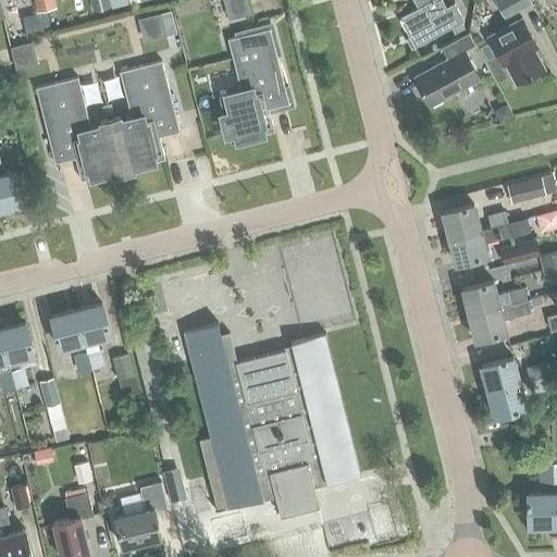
[(42,0),(33,0),(37,13),(46,11),(42,0)]
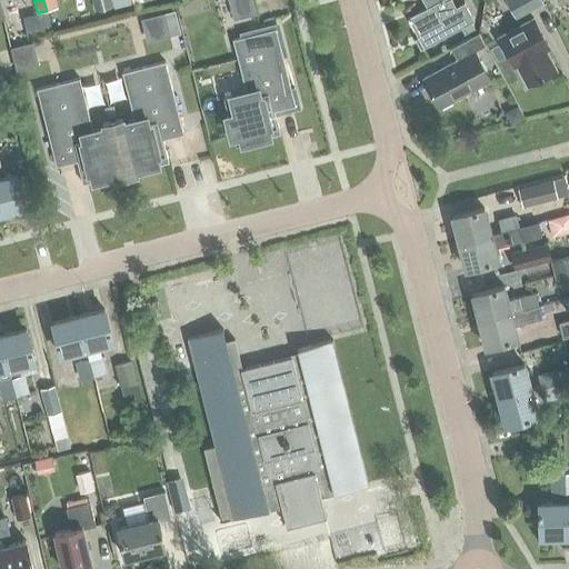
[(53,0),(43,0),(47,11),(57,8),(53,0)]
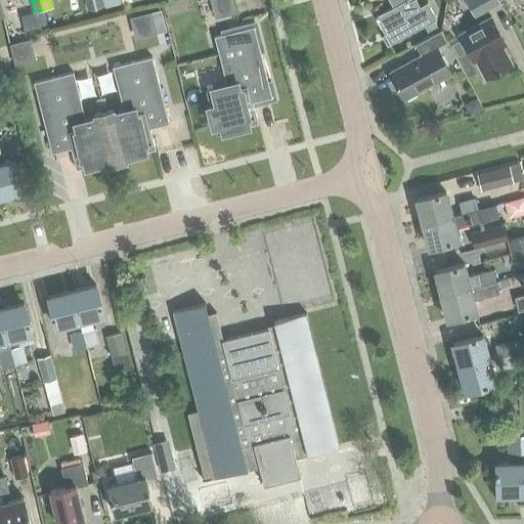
[(103,6),(101,0),(83,0),(87,10),(103,6)]
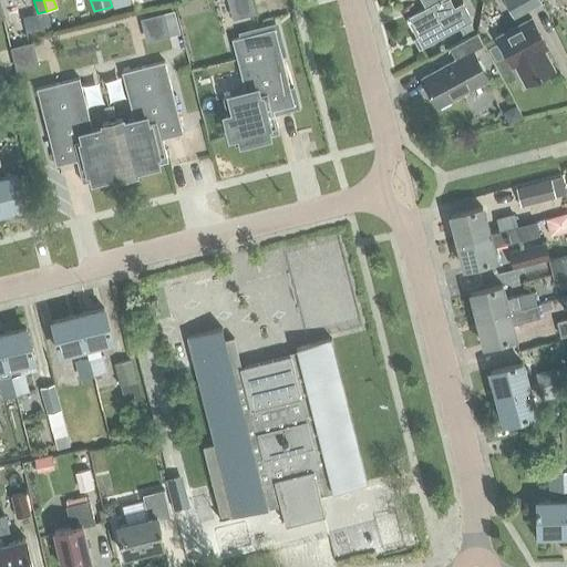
[(226,0),(232,21),(255,14),(250,0),(226,0)]
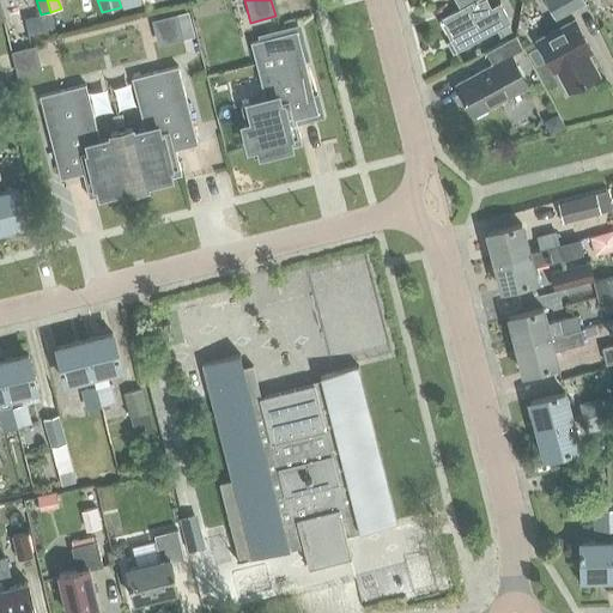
[(485,0),(454,0),(459,10),(438,20),(450,41),(447,43),(453,54),(495,31),(508,24),(510,23),(498,2),(489,7),(485,0)]
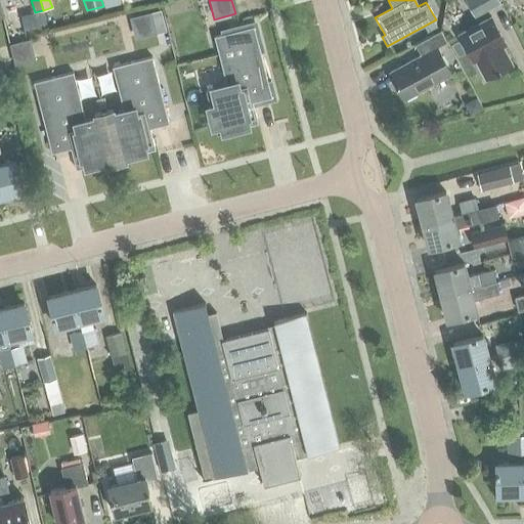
[(464,0),(474,17),(499,4),(496,0),(464,0)]
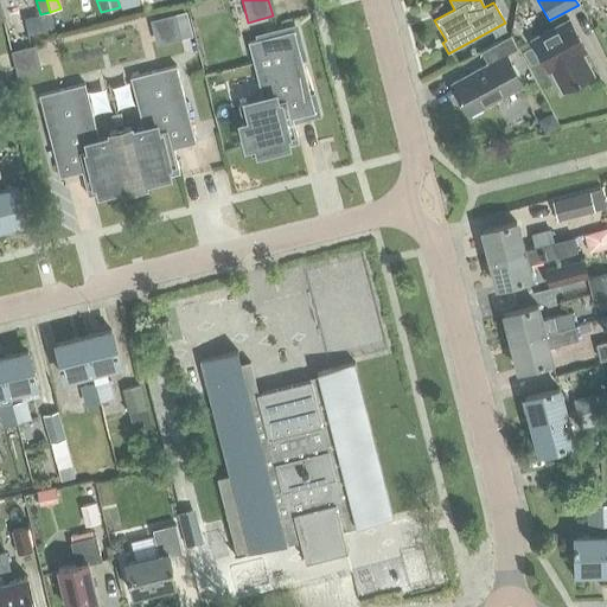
[(149,20),(155,45),(180,39),(174,14),(149,20)]
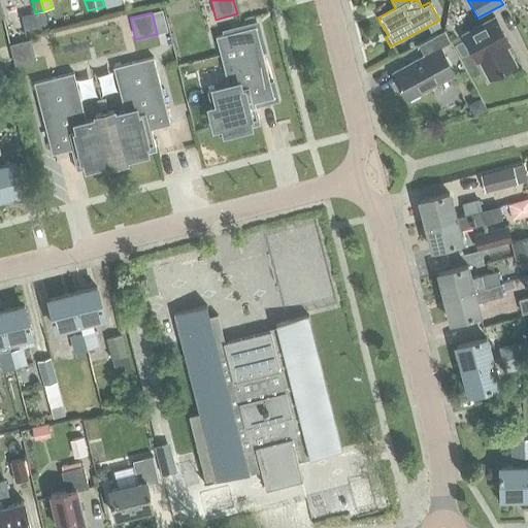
[(505,46),(508,45),(494,18),(462,35),(476,63),(479,62),(488,79),(516,65),(505,46)]
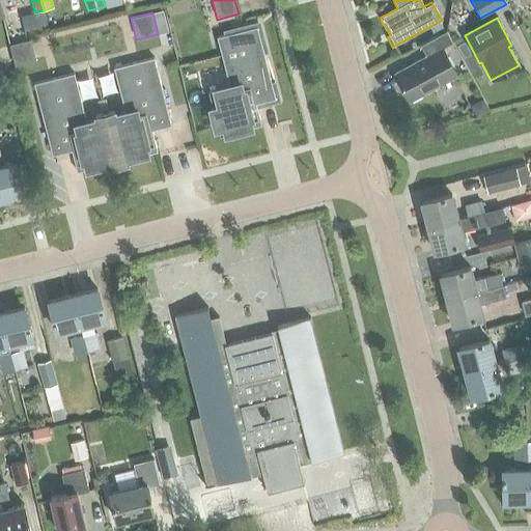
[(432,33),(443,28),(440,21),(428,27),(432,33)]
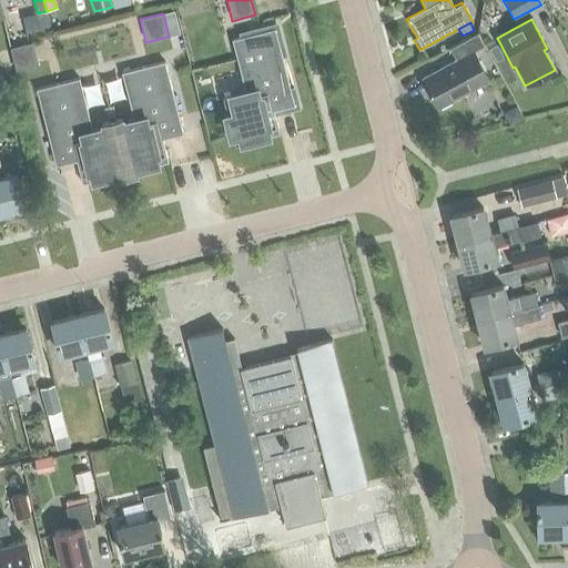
[(232,138),(234,145),(279,134),(273,111),(294,107),(274,29),(231,40),(244,92),(222,98),(226,117),(224,117),(230,138),(232,138)]
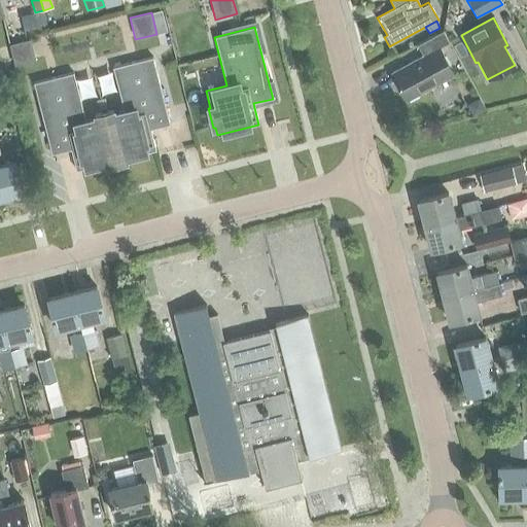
[(423,56),(391,73),(406,100),(453,75),(438,47),(448,42),(443,31),(417,45),(423,56)]
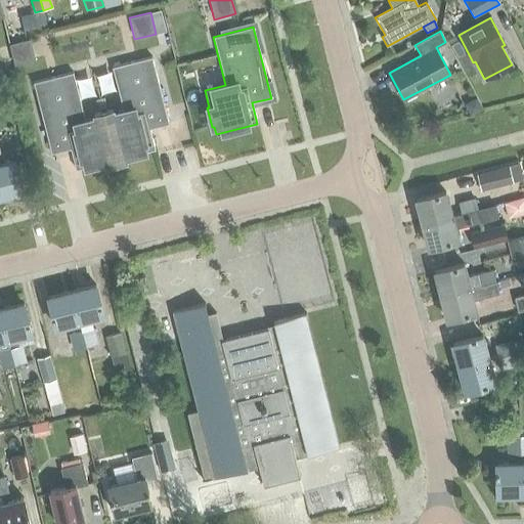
[(36,61),(30,40),(9,45),(14,67),(36,61)]
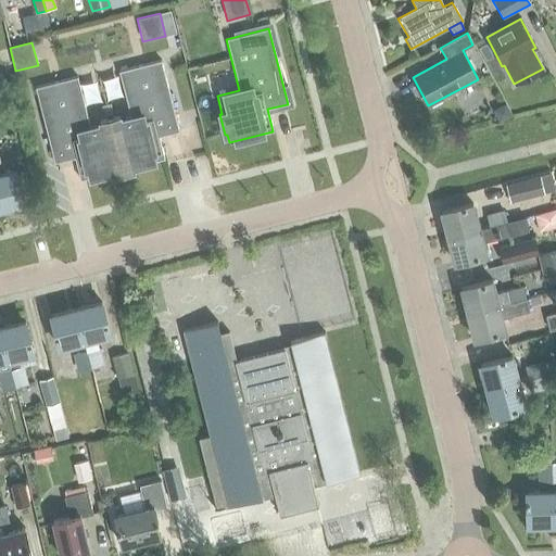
[(119,116),(109,119),(123,174),(134,172),(133,167),(164,159),(159,137),(178,131),(161,61),(118,72),(130,118),(121,121),(119,116)]
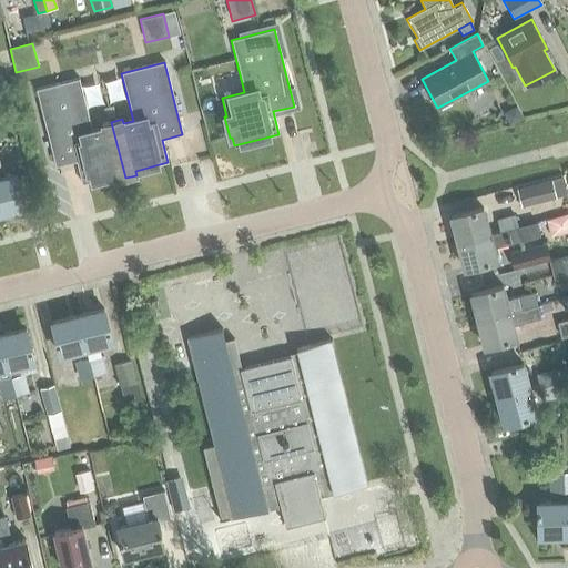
[(125,178),(111,122),(101,124),(102,129),(92,131),(79,79),(36,90),(56,166),(75,161),(81,184),(114,176),(115,180),(125,178)]
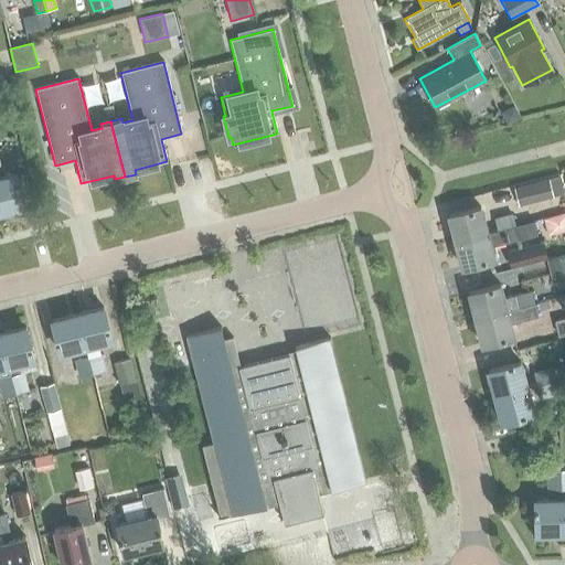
[(0,212),(23,206),(16,174),(0,178),(0,212)]
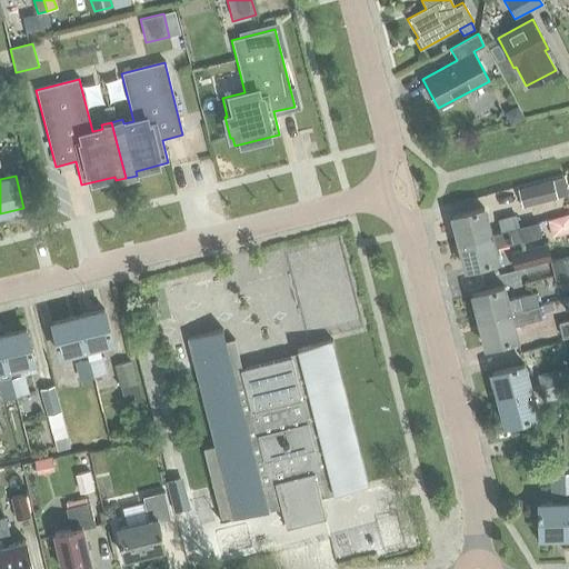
[(517,190),(522,208),(557,200),(552,181),(517,190)]
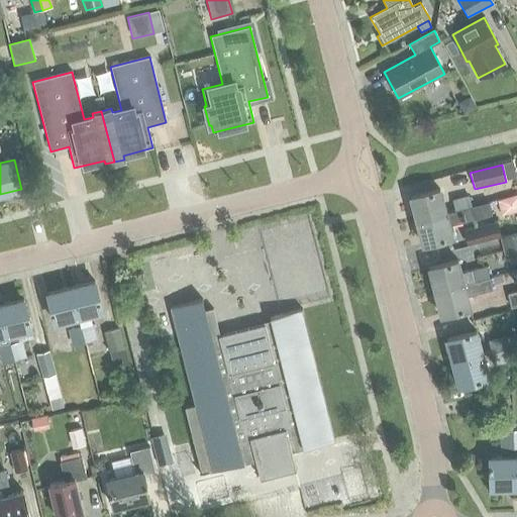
[(439,190),(410,197),(416,221),(445,213),(439,190)]
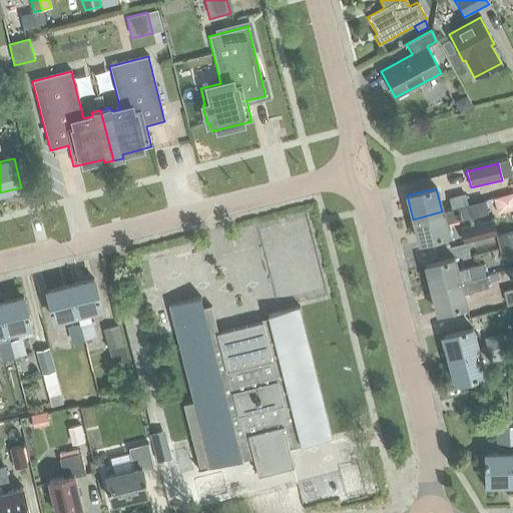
[(464,195),(448,199),(451,209),(467,205),(464,195)]
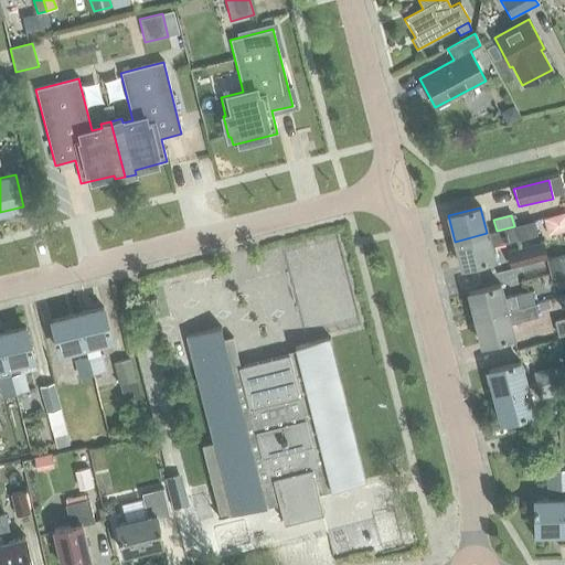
[(487,233),(455,242),(461,268),(493,259),(490,245),(536,233),(533,221),(514,226),(497,231),(487,233)]
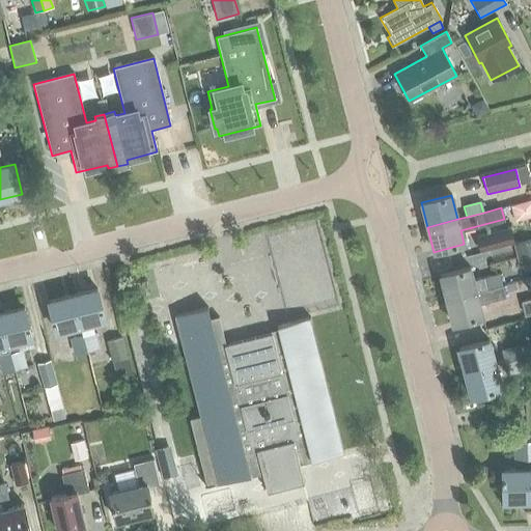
[(476,238),(479,252),(514,245),(510,229),(476,238)]
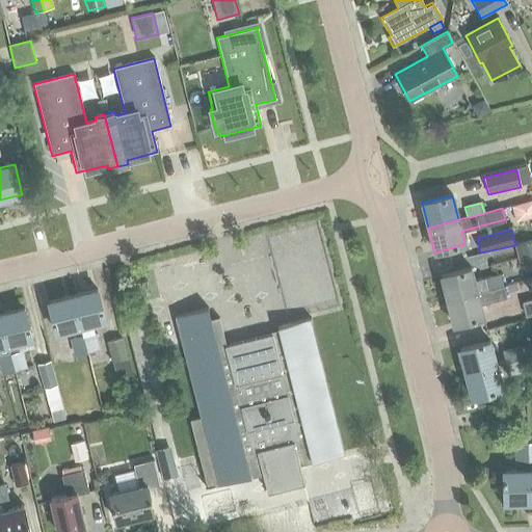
[(531,240),(515,245),(521,270),(531,267),(531,240)]
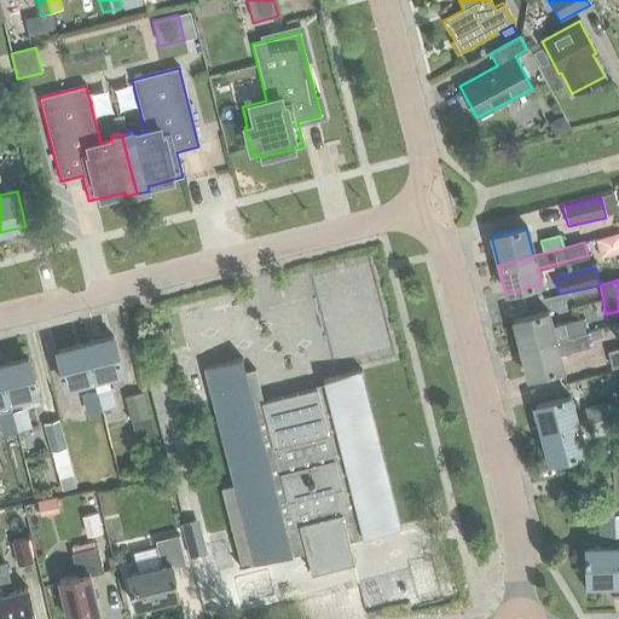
[(513,322),(520,350),(566,337),(563,325),(551,328),(548,312),(513,322)]
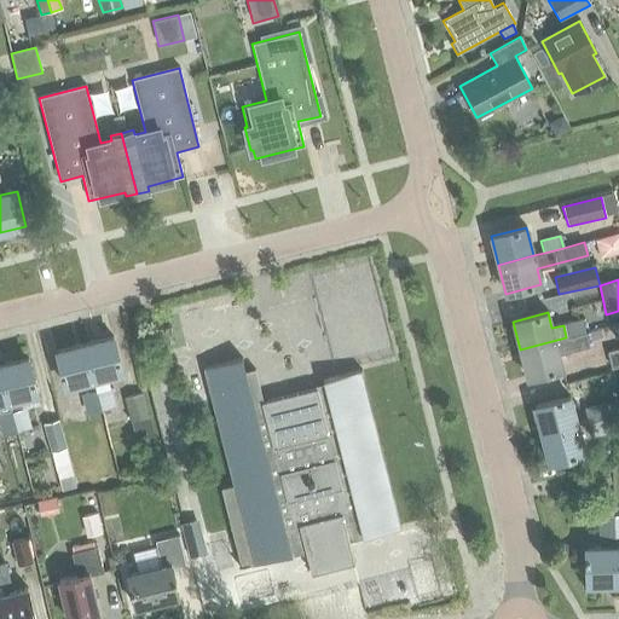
[(582,320),(563,325),(566,337),(585,334),(582,320)]
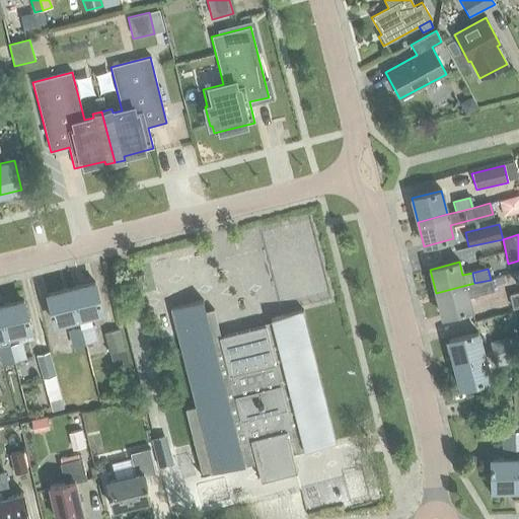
[(474,283),(436,293),(442,317),(471,309),(467,296),(494,290),(491,280),(474,283)]
